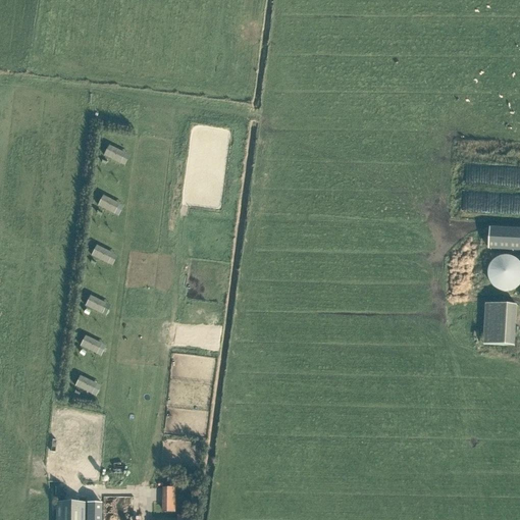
[(109,143),(103,154),(120,163),(126,153),(109,143)]
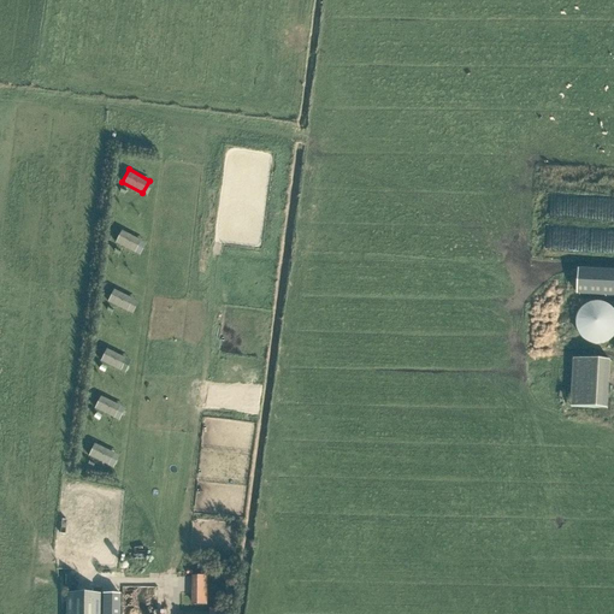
[(122,228),(114,241),(136,252),(142,238),(122,228)]
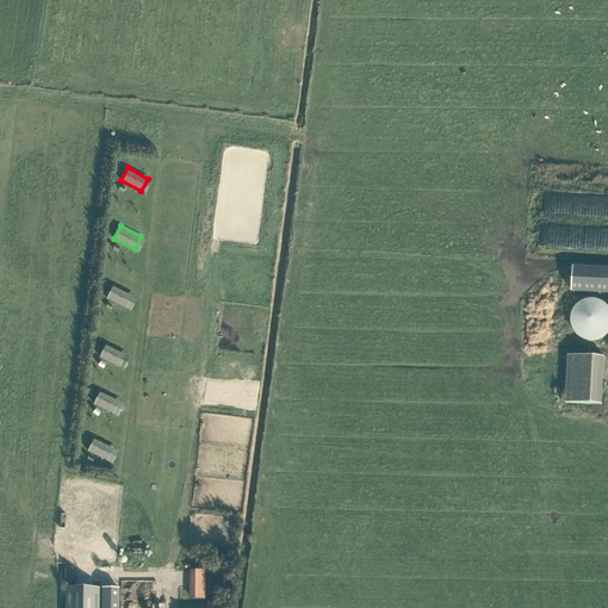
[(607,267),(571,266),(570,290),(607,291),(607,267)]
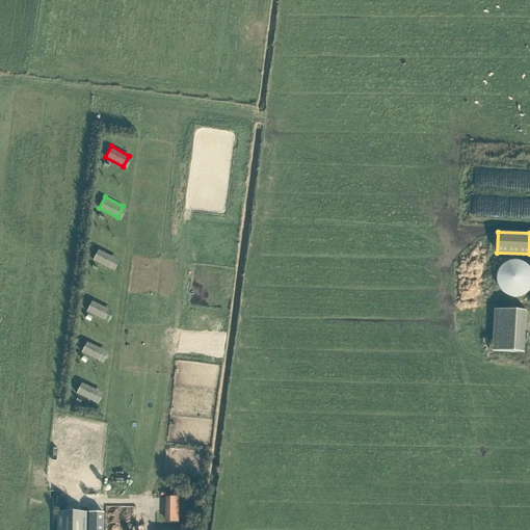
[(93,260),(111,267),(116,256),(97,248),(93,260)]
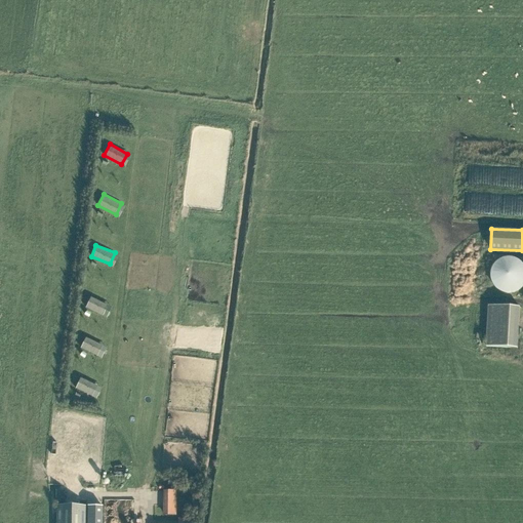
[(522,290),(522,258),(492,258),(493,290),(522,290)]
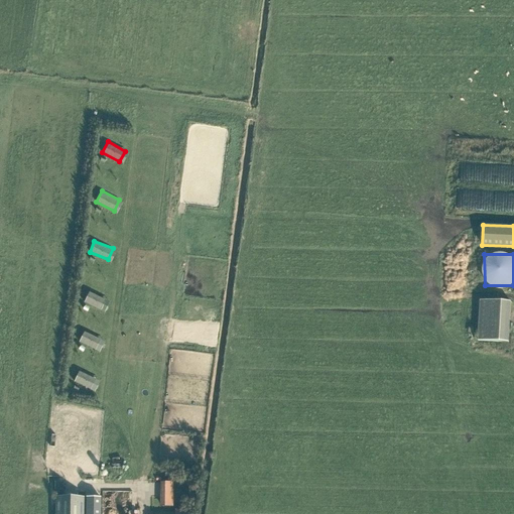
[(89,290),(84,300),(101,309),(106,298),(89,290)]
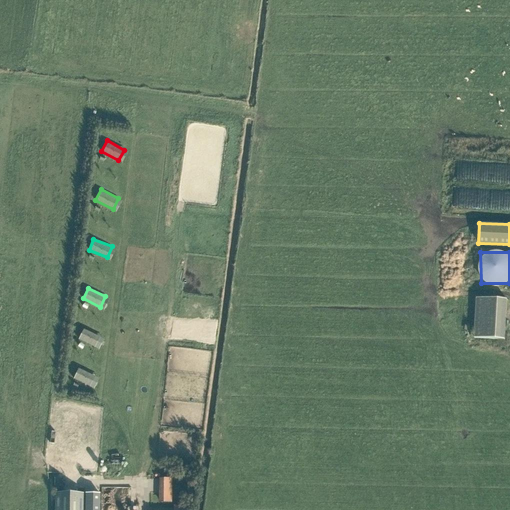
[(505,299),(475,297),(473,337),(503,338),(505,299)]
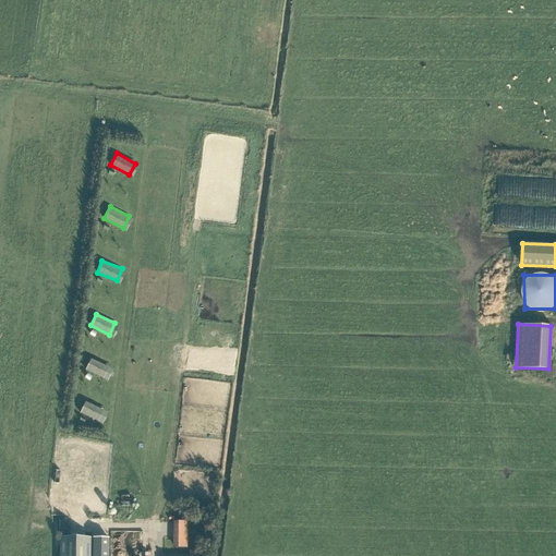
[(104,377),(110,366),(91,357),(85,369),(104,377)]
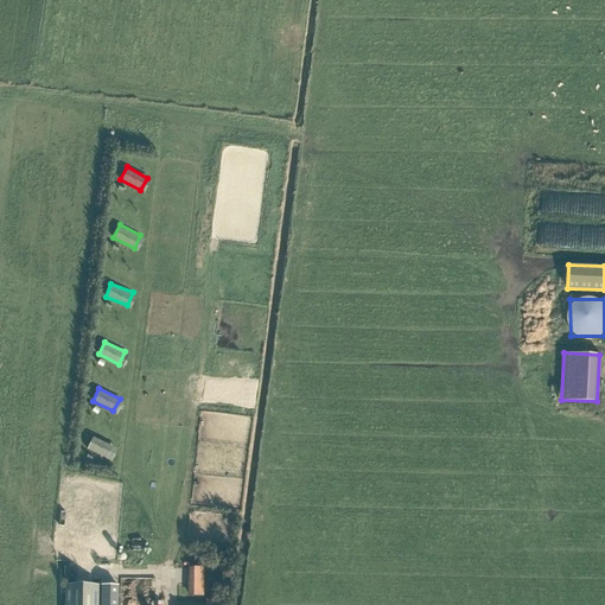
[(107,458),(113,445),(93,435),(87,449),(107,458)]
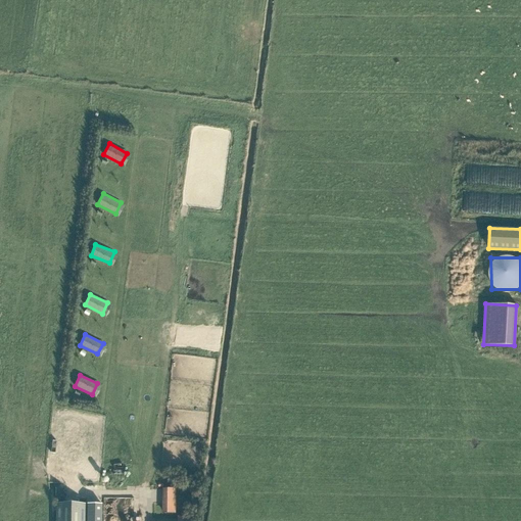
[(162,500),(162,512),(173,512),(173,500),(162,500)]
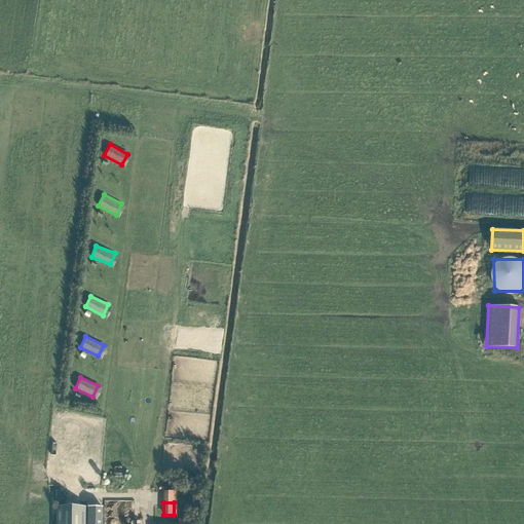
[(54,504),(53,523),(100,523),(100,506),(54,504)]
